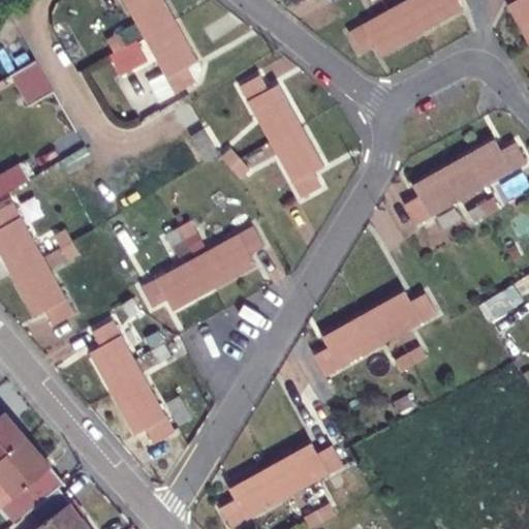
[(123,0),(143,36),(174,19),(163,0),(123,0)]
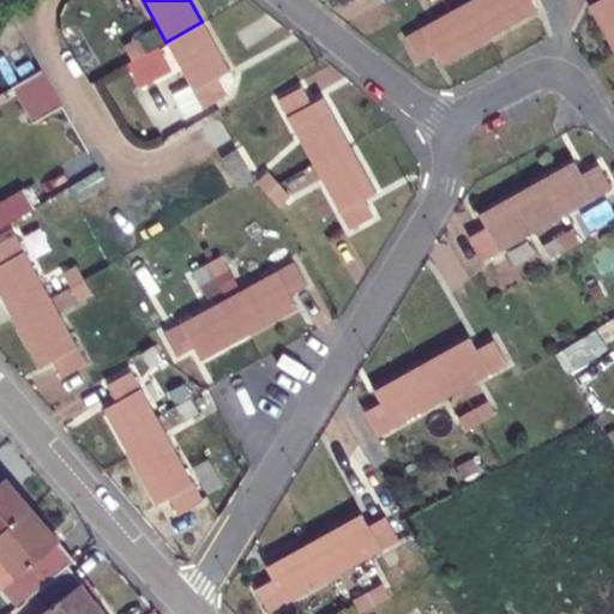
[(443,65),(491,37),(469,0),(467,0),(451,10),(404,36),(416,59),(433,49),(443,65)]
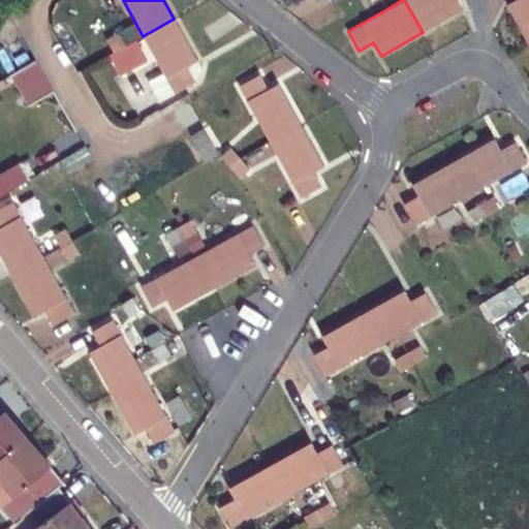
[(365,0),(371,9),(385,0),(365,0)]
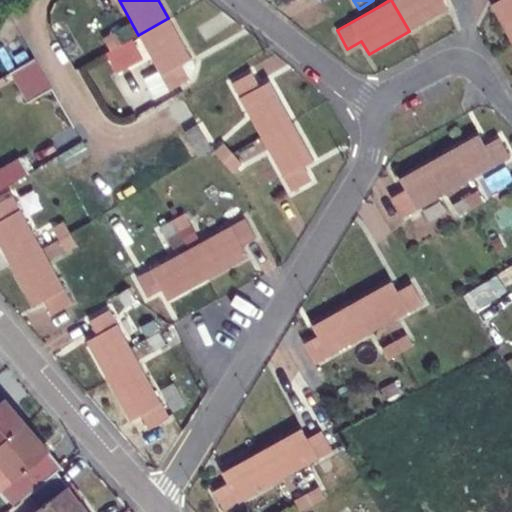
[(391,0),(409,31),(449,9),(443,0),(391,0)]
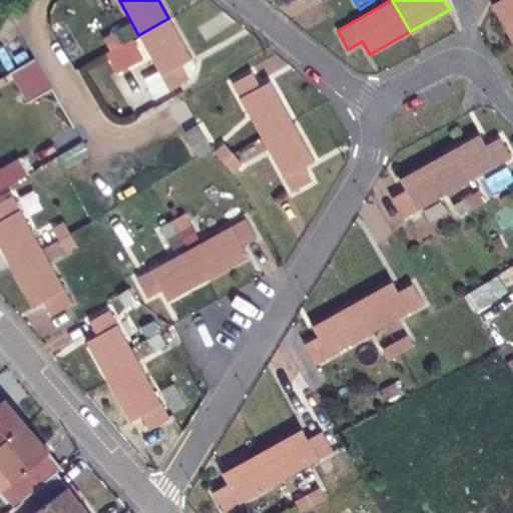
[(512,0),(498,0),(492,3),(512,39),(512,0)]
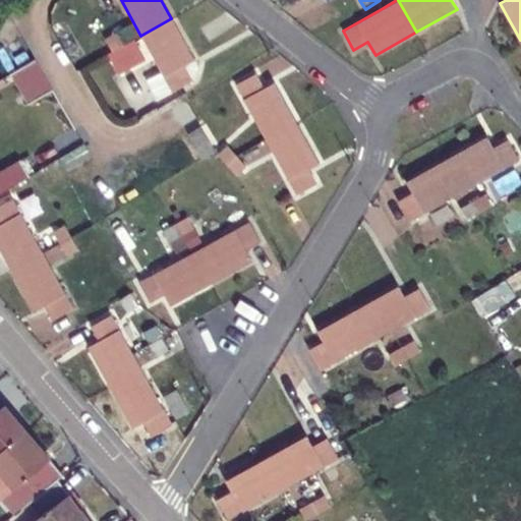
[(0,12),(0,31),(11,25),(3,11),(0,12)]
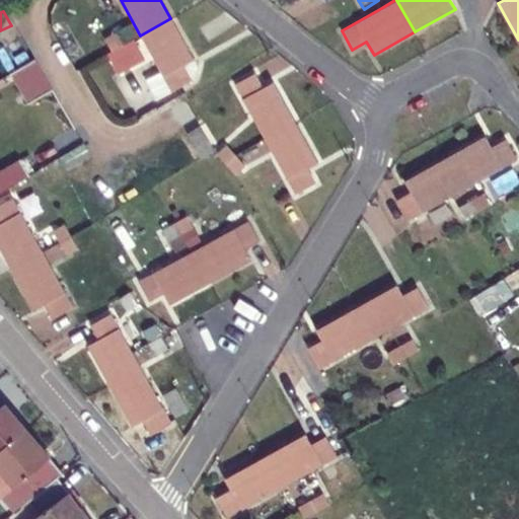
[(193,60),(170,18),(140,35),(149,51),(170,90),(189,80),(181,66),(193,60)]
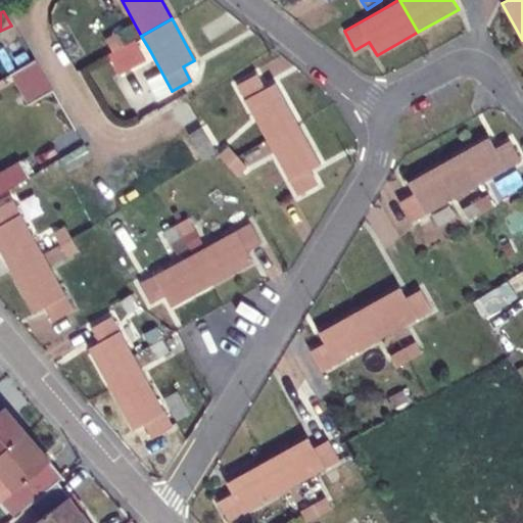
[(127,45),(107,55),(117,74),(138,62),(127,45)]
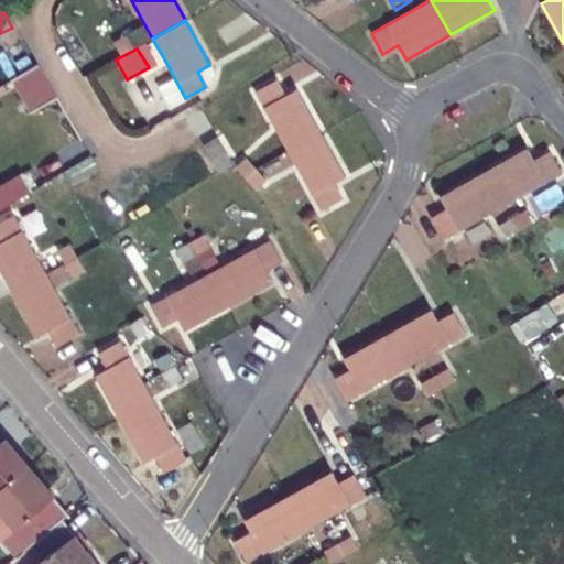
[(257,93),(289,151),(322,132),(297,89),(286,95),(279,79),(257,93)]
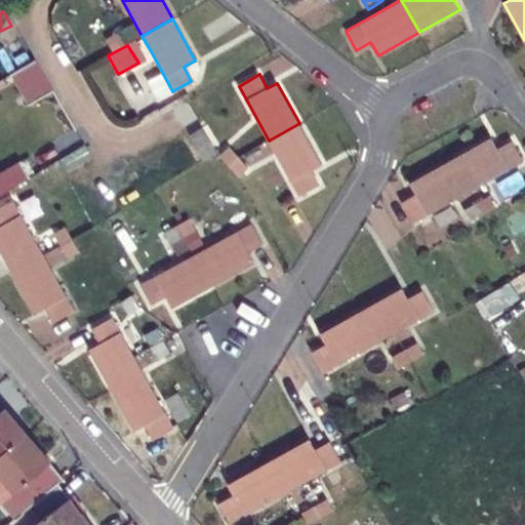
[(321,164),(299,123),(269,140),(278,157),(299,196),(319,186),(311,170),(321,164)]
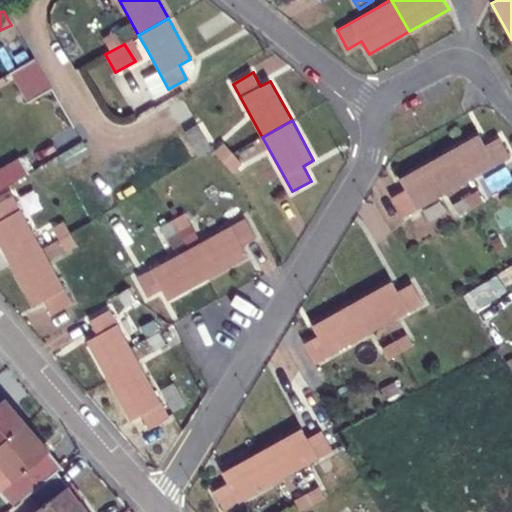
[(67,121),(44,134),(50,146),(73,133),(67,121)]
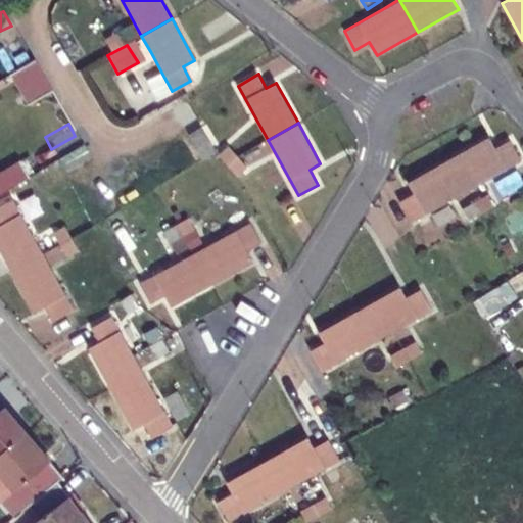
[(185,137),(198,158),(208,152),(195,131),(185,137)]
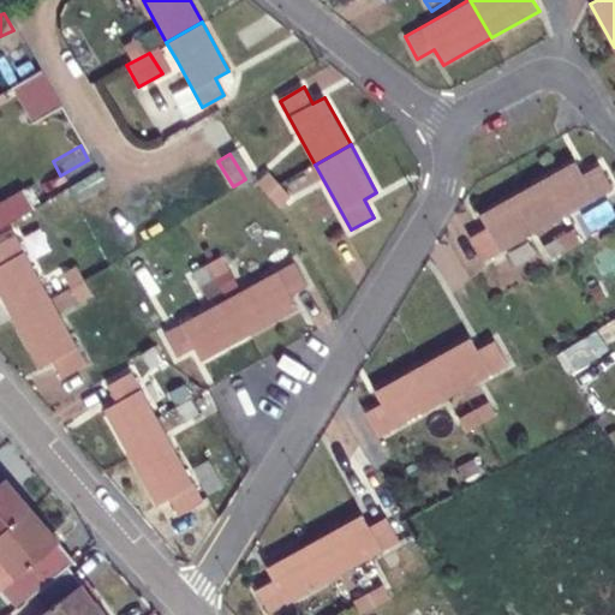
[(577,161),(529,189),(548,224),(566,213),(614,185),(602,165),(584,175),(577,161)]
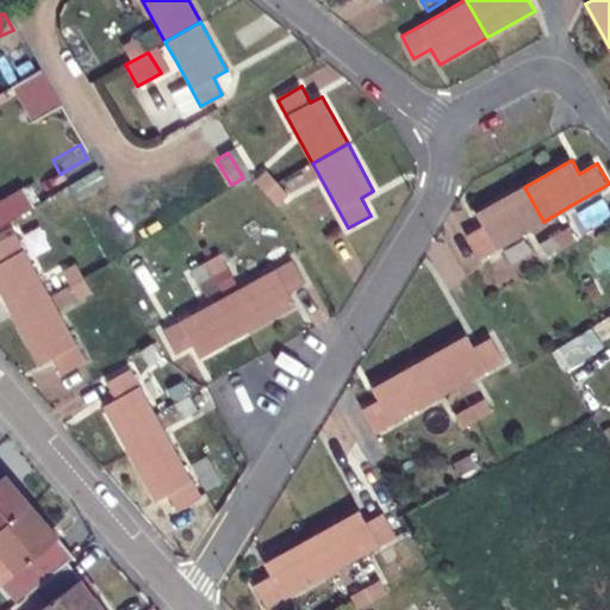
[(480,257),(543,222),(524,187),(477,213),(484,226),(468,236),(480,257)]
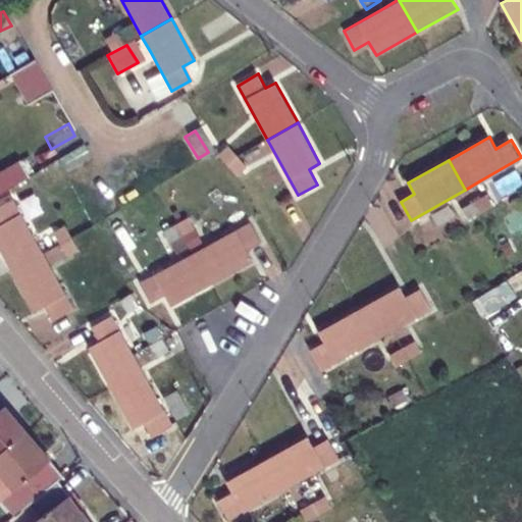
[(0,173),(0,192),(20,181),(12,167),(0,173)]
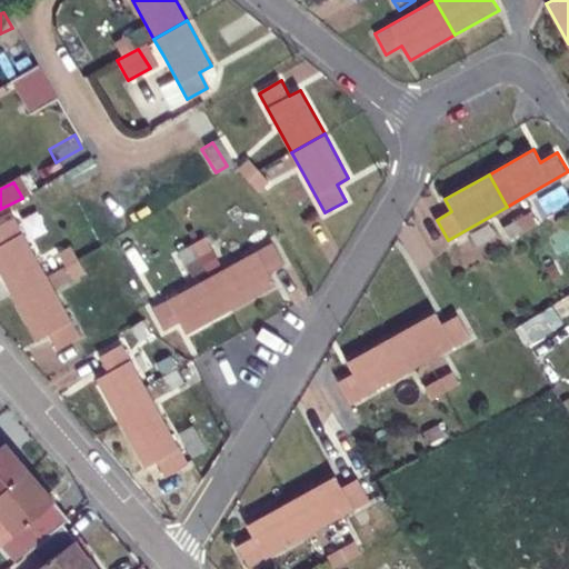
[(513,217),(516,220),(520,229),(537,220),(530,207),(513,217)]
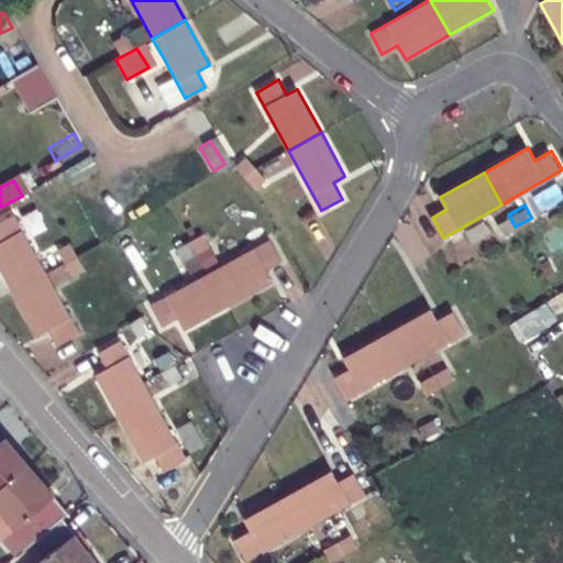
[(0,276),(9,294),(44,277),(35,258),(14,216),(0,221),(0,276)]
